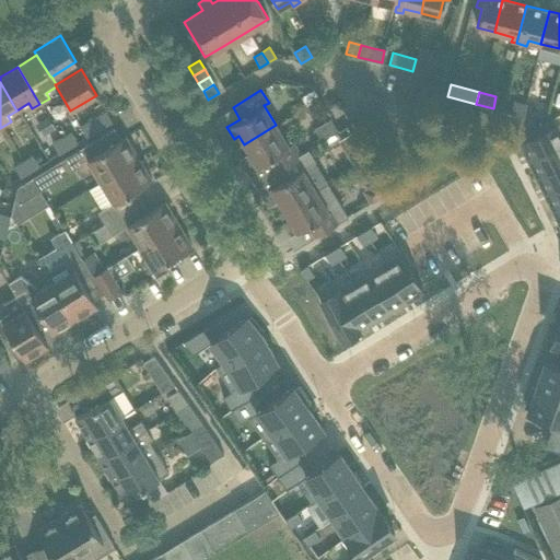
[(510,113),(522,116),(525,104),(513,101),(510,113)]
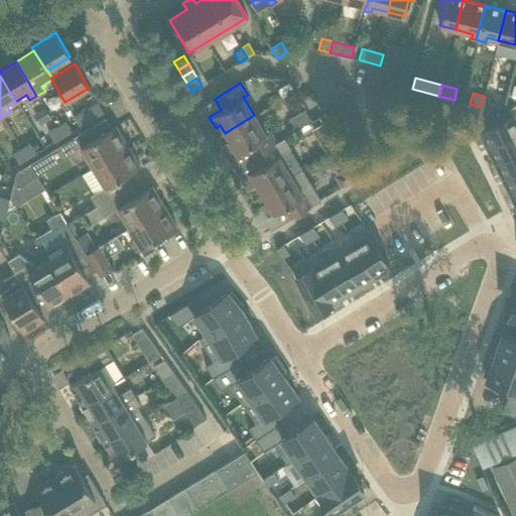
[(484,96),(481,107),(492,110),(495,99),(484,96)]
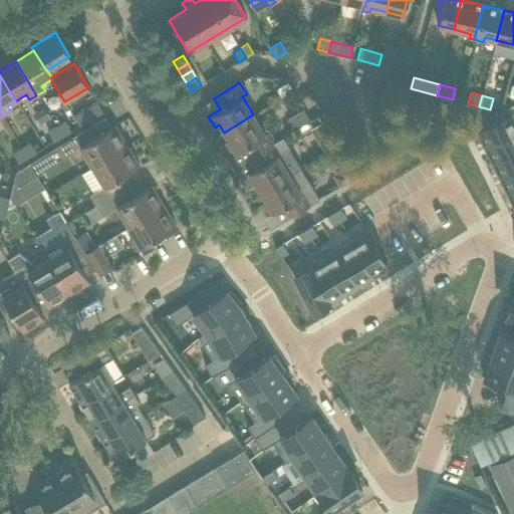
[(97,101),(91,105),(97,114),(102,111),(97,101)]
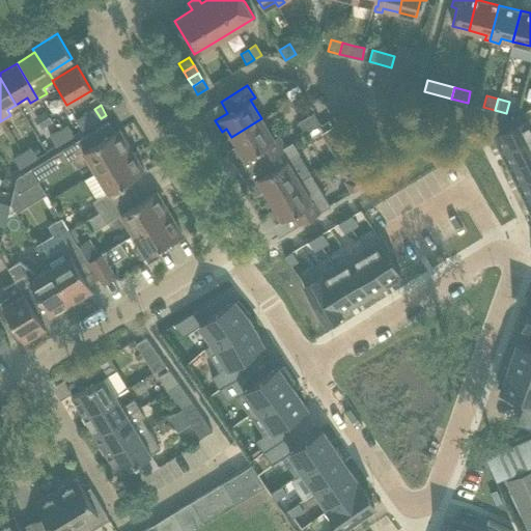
[(94,109),(88,112),(94,122),(101,118),(94,109)]
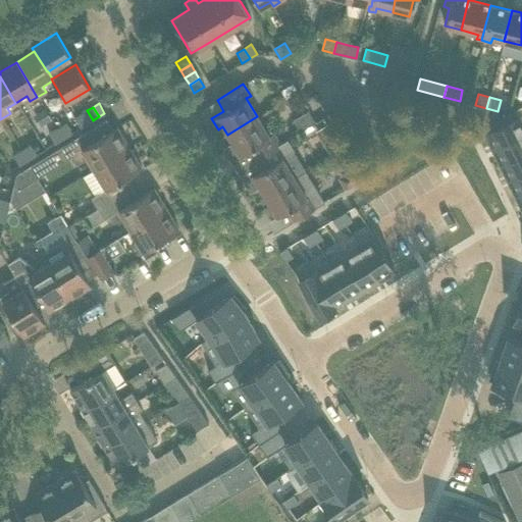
[(46,109),(36,115),(42,124),(52,118),(46,109)]
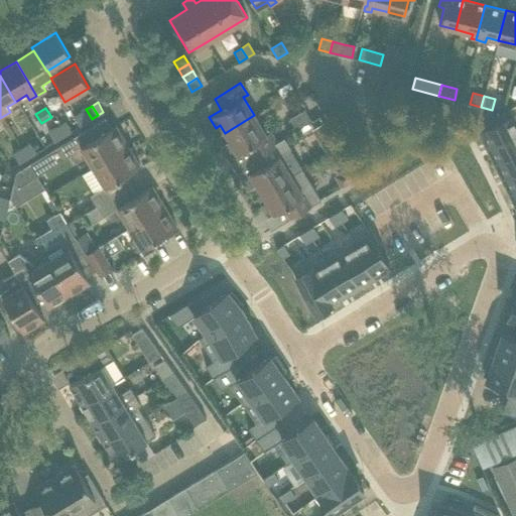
[(86,109),(80,113),(86,122),(92,119),(86,109)]
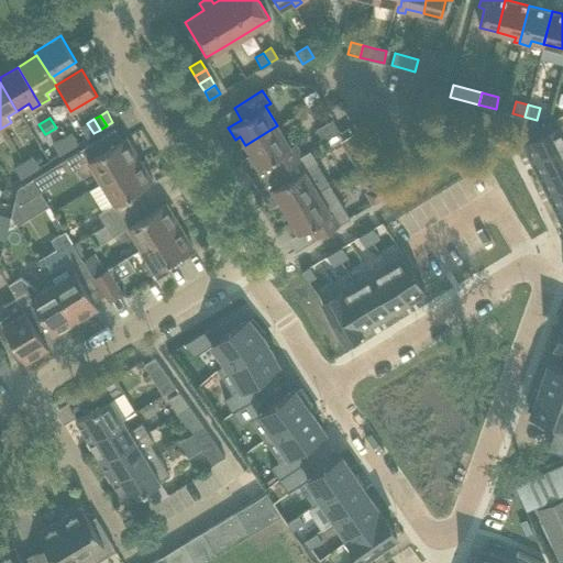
[(331,121),(316,130),(322,141),(339,132),(331,121)]
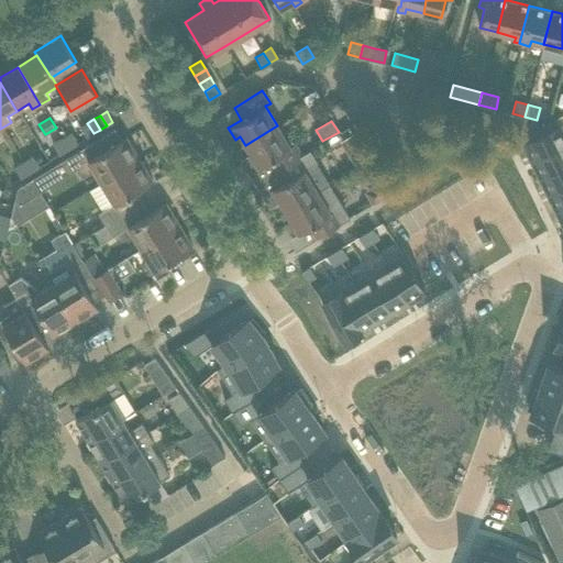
[(94,133),(87,123),(80,127),(87,138),(94,133)]
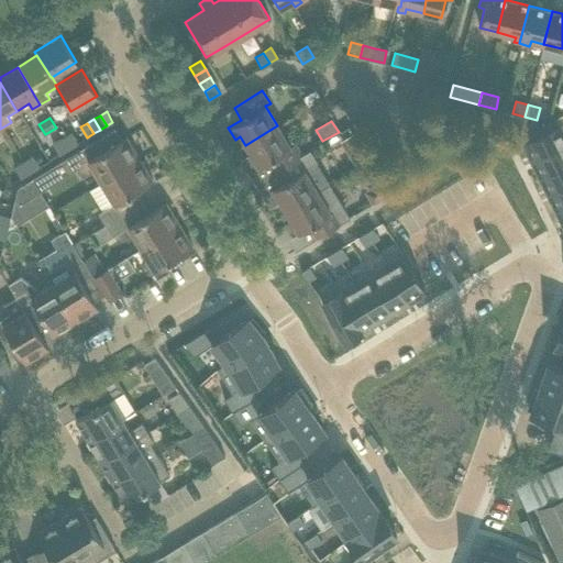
[(266,162),(274,172),(301,155),(294,143),(289,145),(277,125),(245,145),(251,155),(246,157),(253,169),(266,162)]
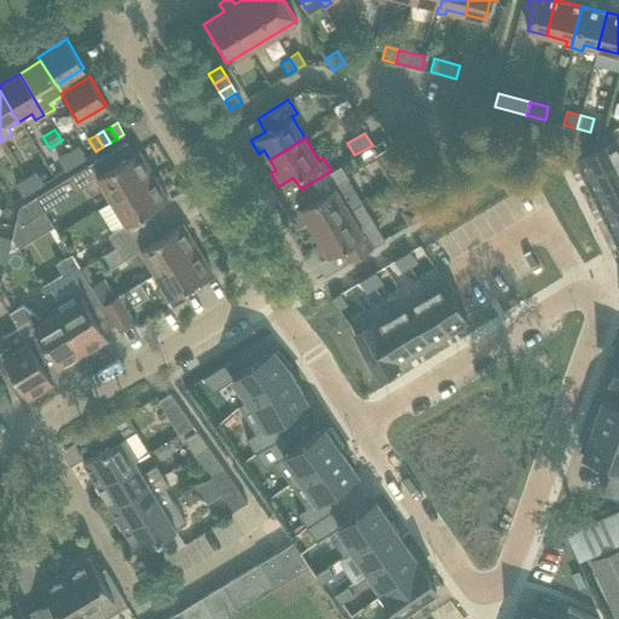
[(618,145),(615,139),(574,158),(584,178),(618,160),(618,145)]
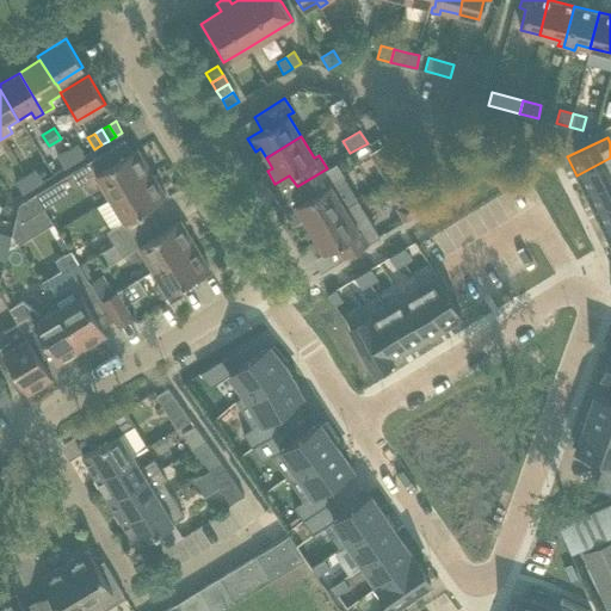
[(78,142),(67,149),(74,161),(85,155),(78,142)]
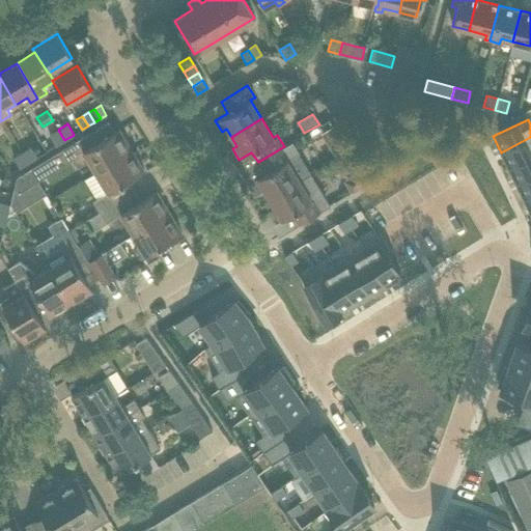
[(72,143),(31,168),(38,179),(67,161),(72,159),(78,167),(88,161),(94,171),(131,149),(118,130),(99,141),(93,131),(72,143)]
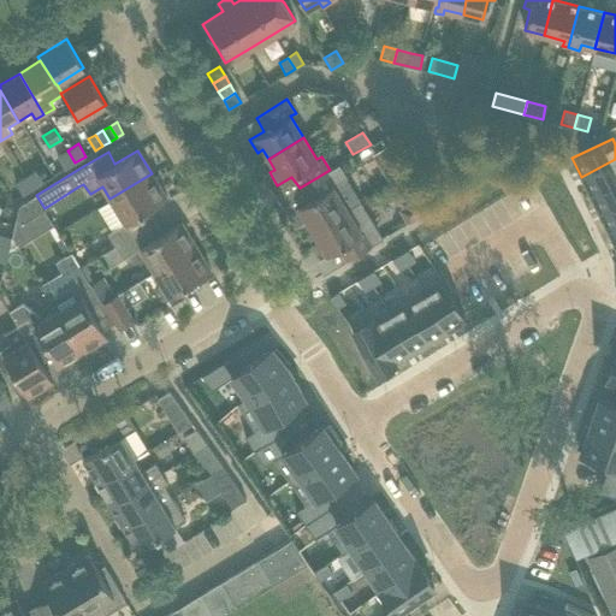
[(75,163),(67,150),(57,157),(64,169),(75,163)]
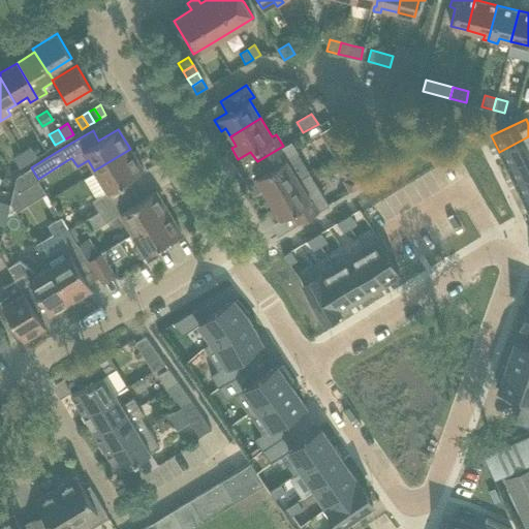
[(528,136),(499,152),(507,167),(528,156),(528,136)]
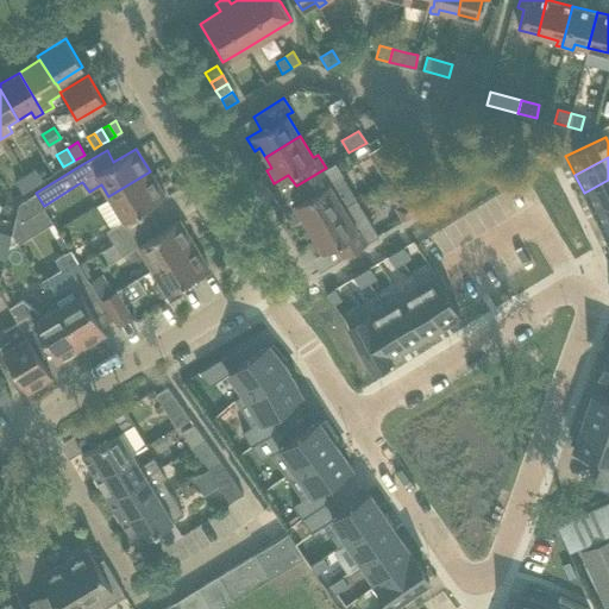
[(374,167),(383,182),(397,174),(388,158),(374,167)]
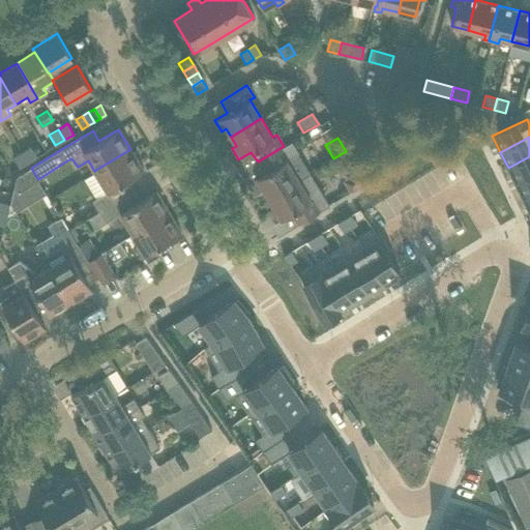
[(263,189),(268,199),(298,180),(307,175),(295,155),(296,154),(289,143),(284,146),(258,162),(264,173),(252,180),(259,193),(263,189)]
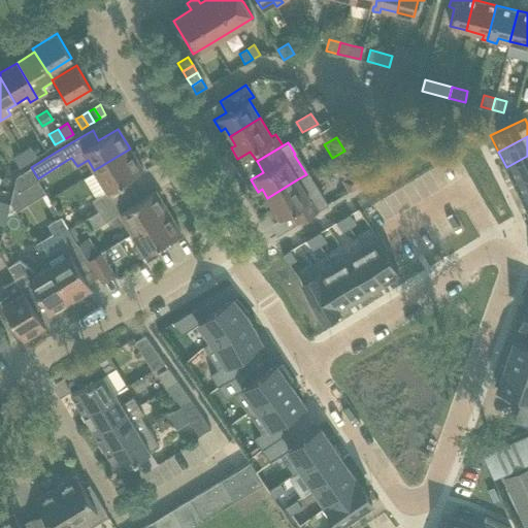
[(31,145),(22,151),(28,161),(37,156),(31,145)]
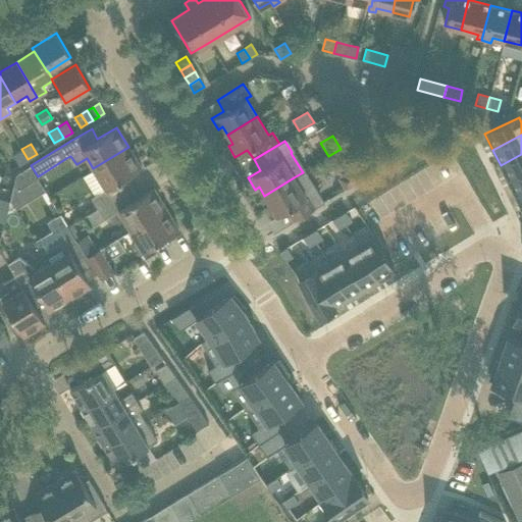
[(142,168),(128,147),(93,168),(105,189),(123,178),(142,168)]
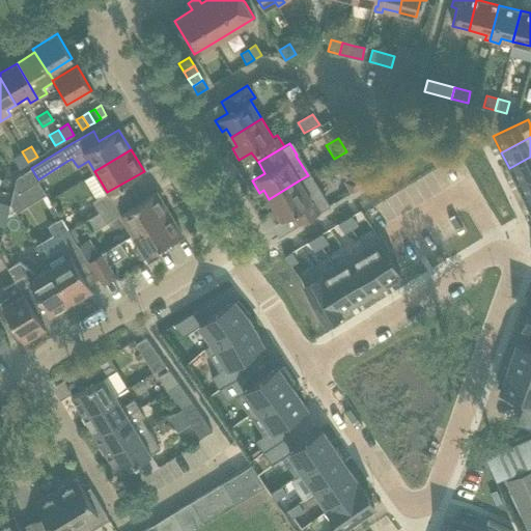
[(28,162),(22,151),(12,157),(19,167),(28,162)]
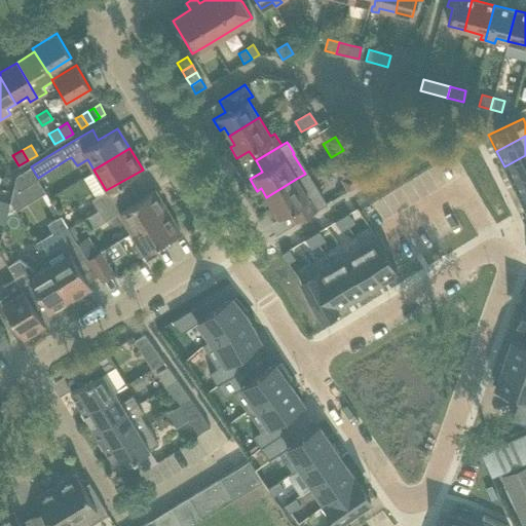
[(525,155),(504,166),(512,182),(525,175),(525,155)]
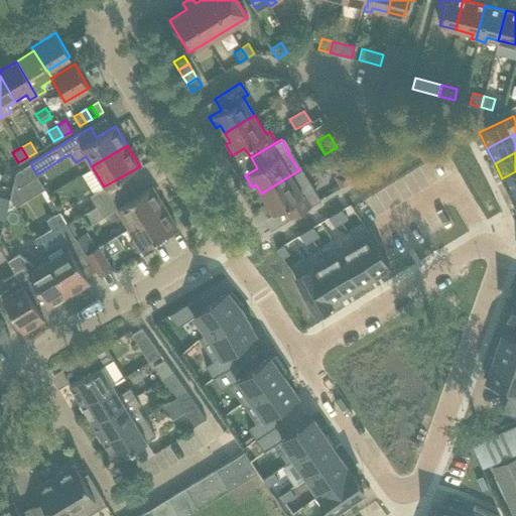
[(37,174),(30,163),(15,171),(13,181),(16,187),(37,174)]
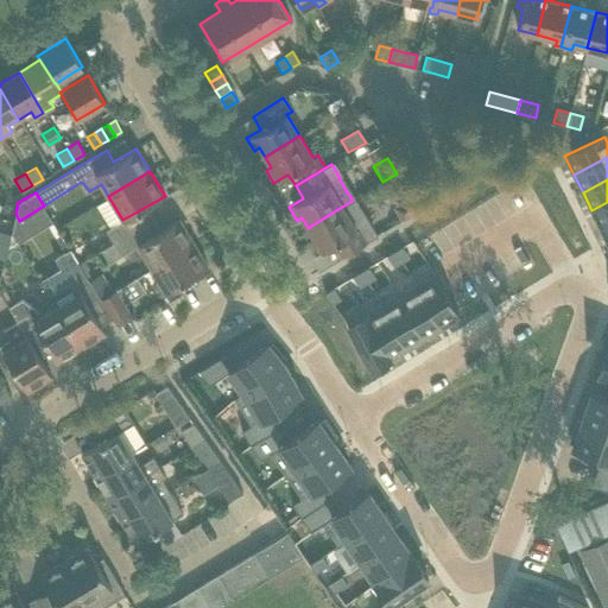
[(399,208),(406,219),(419,210),(413,200),(399,208)]
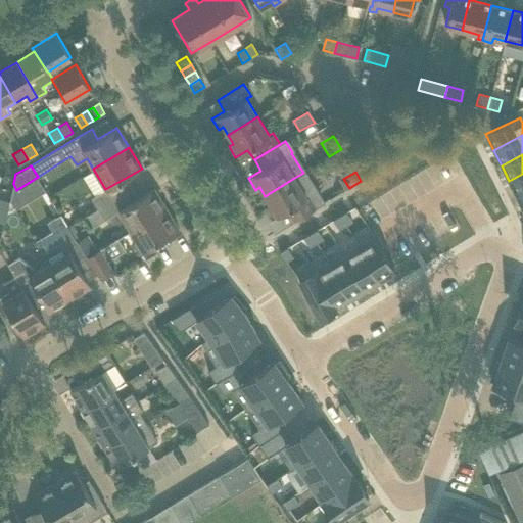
[(294,178),(265,196),(270,205),(266,207),(273,219),(285,211),(292,223),(318,206),(323,204),(303,173),(294,178)]
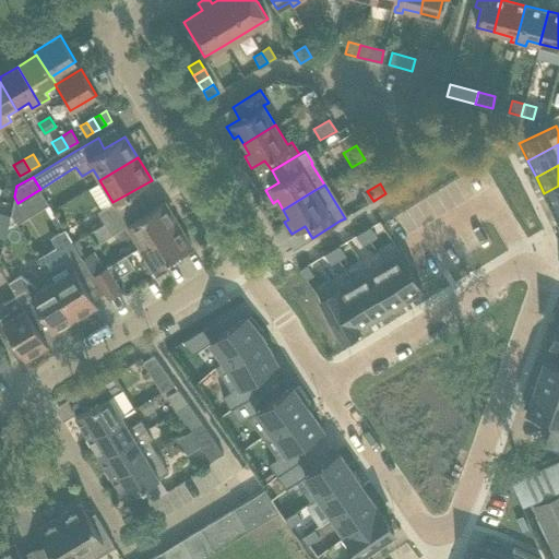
[(558,186),(544,193),(552,210),(558,205),(558,186)]
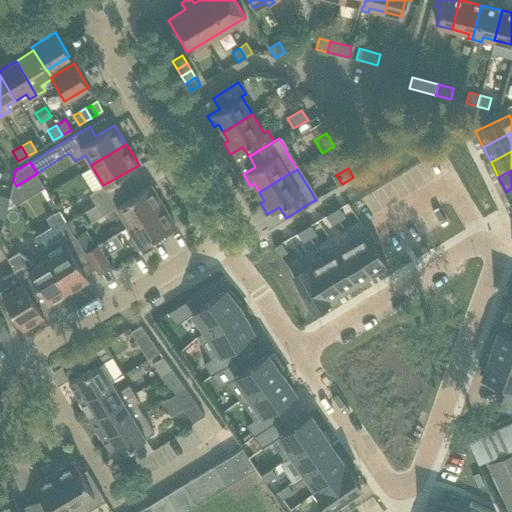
[(116,206),(128,226),(163,204),(151,185),(134,195),(116,206)]
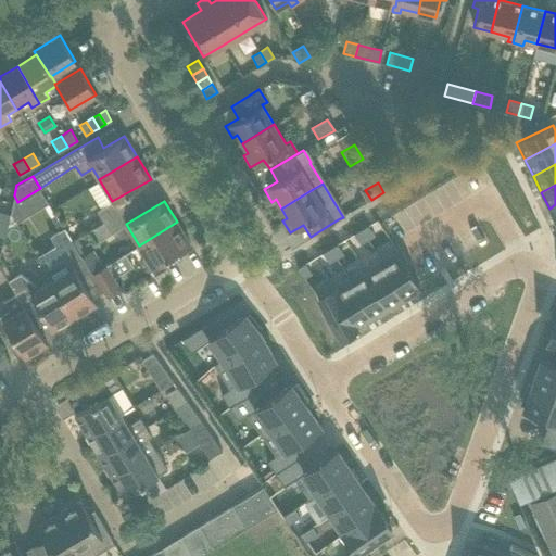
[(97,211),(103,222),(114,215),(108,203),(97,211)]
